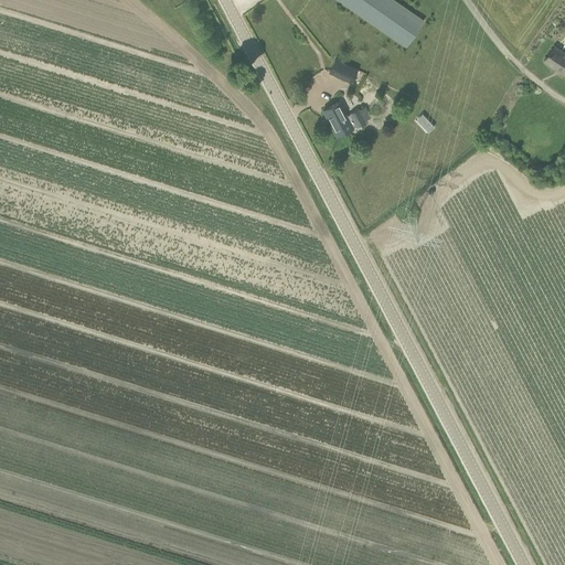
[(424,21),(393,0),(339,0),(406,46),(424,21)]
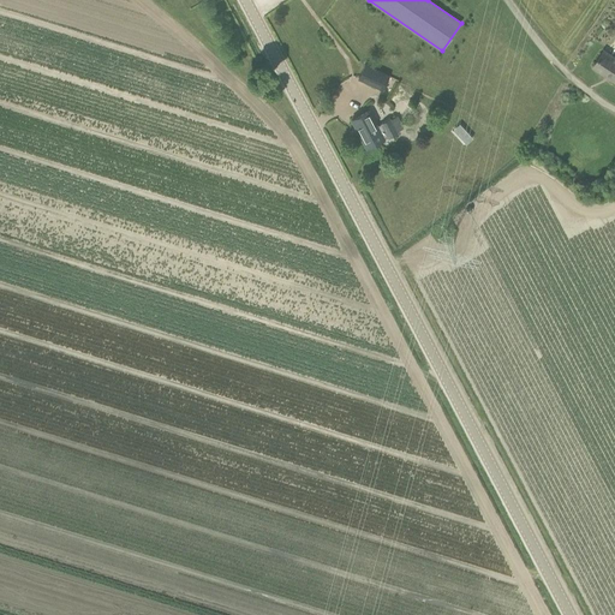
[(614,82),(614,57),(604,51),(593,67),(614,82)]
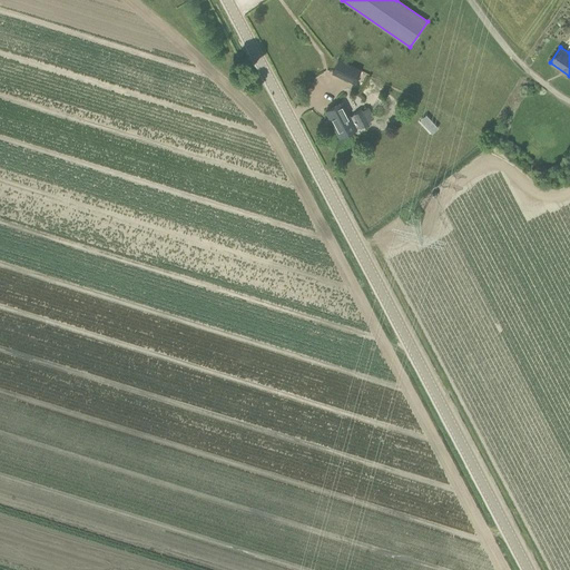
[(338,60),(332,72),(354,82),(360,70),(338,60)]
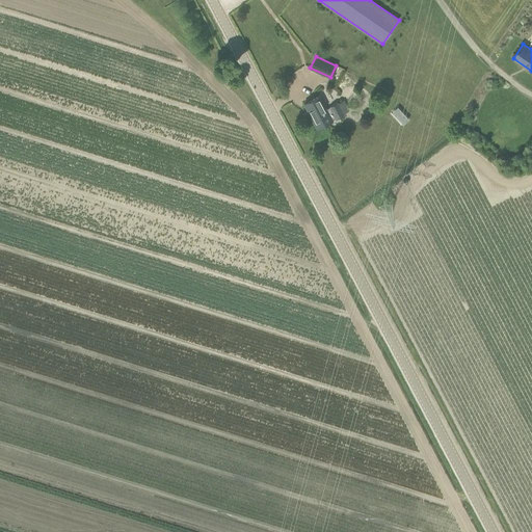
[(230,74),(235,72),(232,65),(227,68),(225,71),(225,72),(227,74),(230,74)]
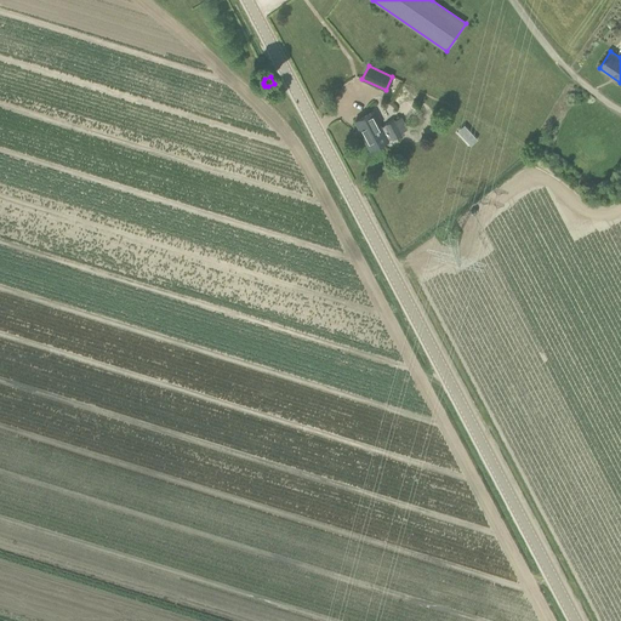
[(355,120),(370,149),(387,141),(387,140),(392,137),(392,138),(400,134),(393,120),(381,127),(372,112),(355,120)]
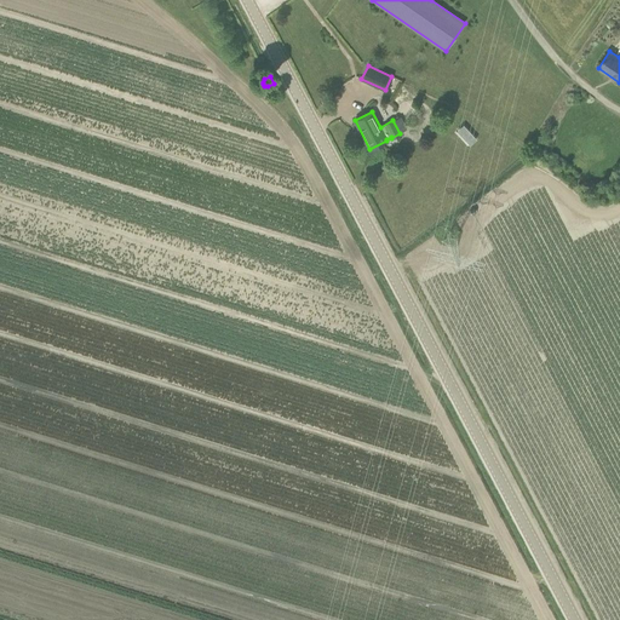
[(476,138),(472,135),(466,141),(470,144),(476,138)]
